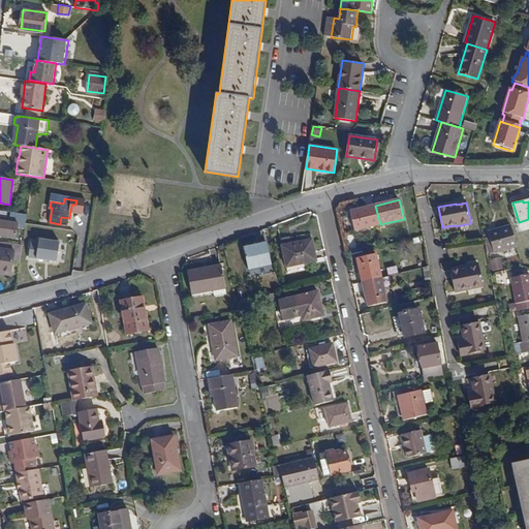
[(355,230),(380,224),(375,206),(351,211),(355,230)]
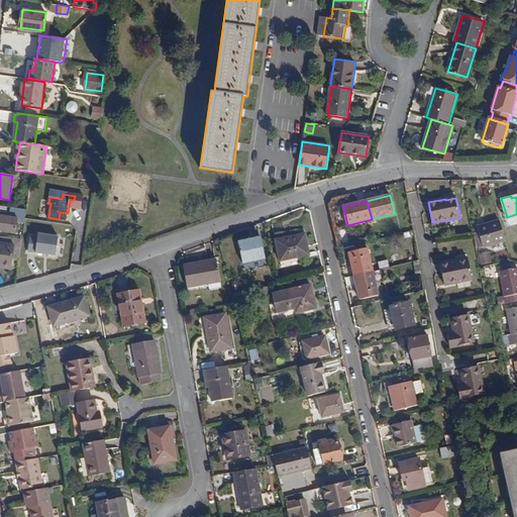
[(20,222),(24,222),(26,210),(10,207),(9,216),(0,214),(0,230),(16,232),(17,221),(20,222)]
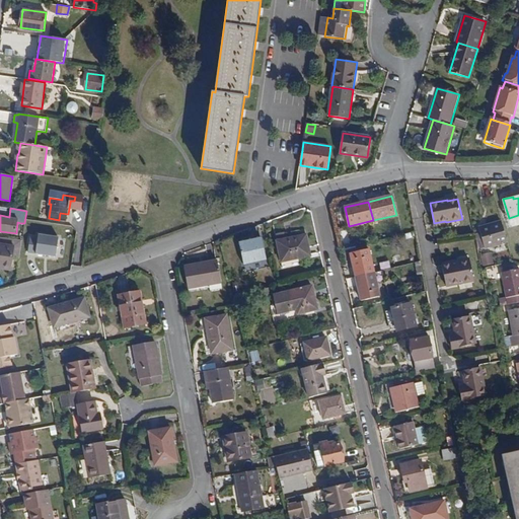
[(59,220),(67,221),(68,214),(60,213),(59,220)]
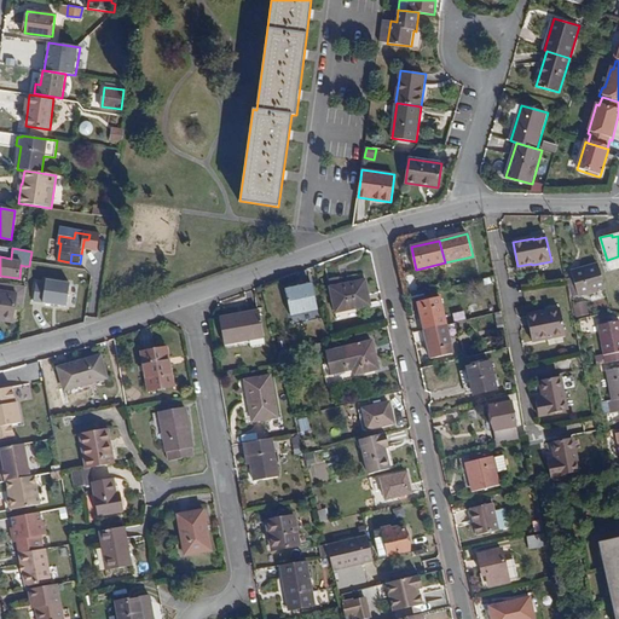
[(579,296),(605,289),(599,265),(572,272),(574,278),(579,296)]
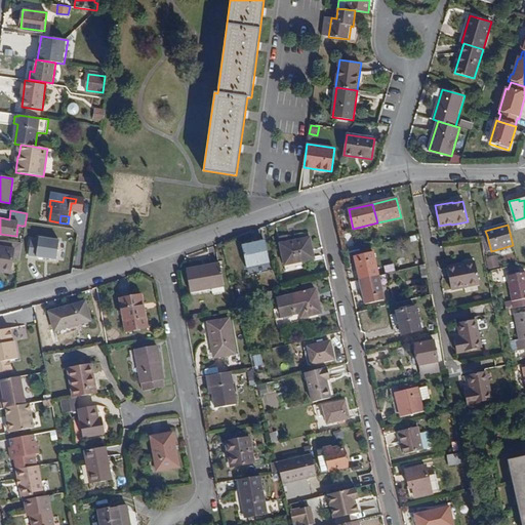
[(38,240),(31,239),(29,255),(58,259),(62,239),(38,236),(38,240)]
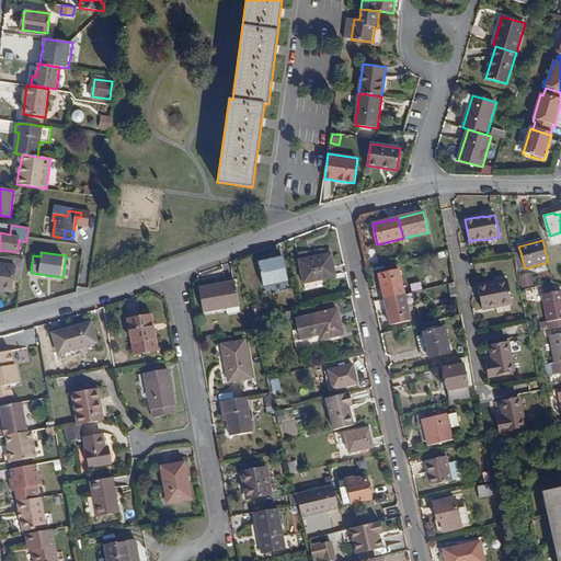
[(518,271),(525,268),(521,252),(514,254),(518,271)]
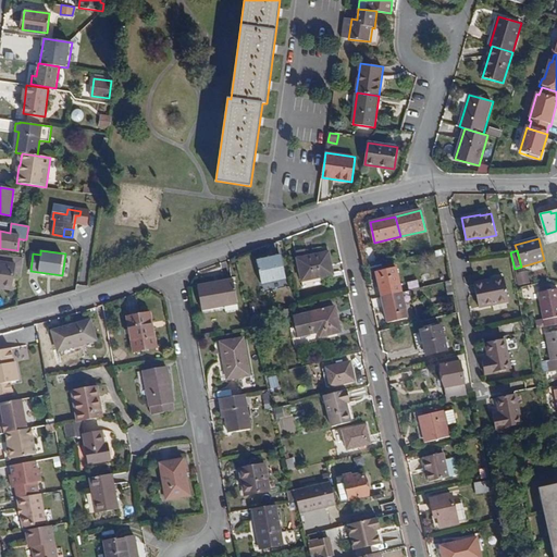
[(302,281),(333,274),(329,252),(298,259),(302,281)]
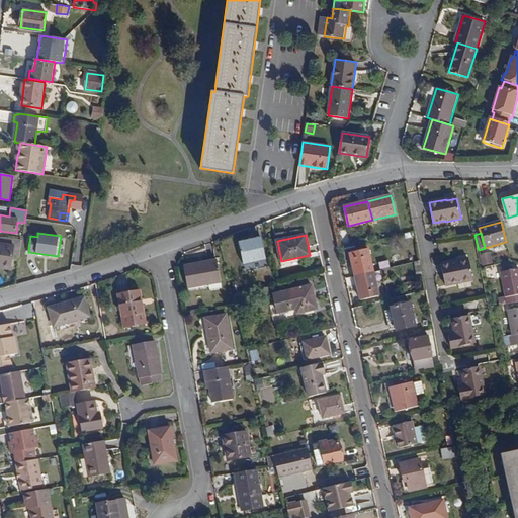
[(244,265),(266,260),(261,238),(239,243),(244,265)]
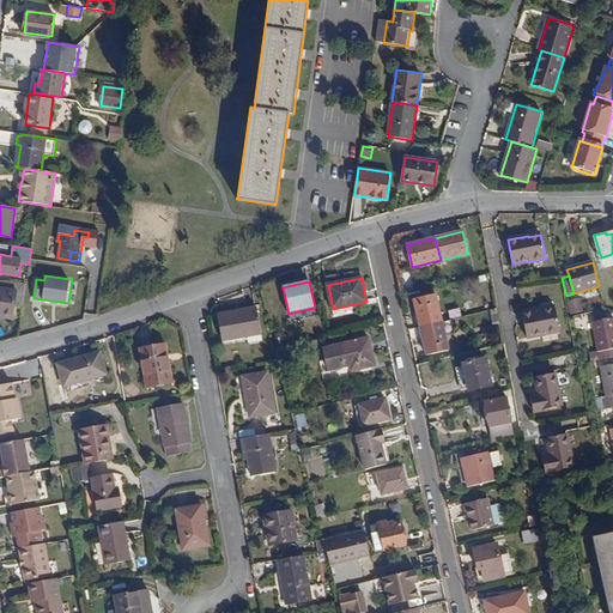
[(0,316),(12,319),(16,291),(0,289),(0,316)]
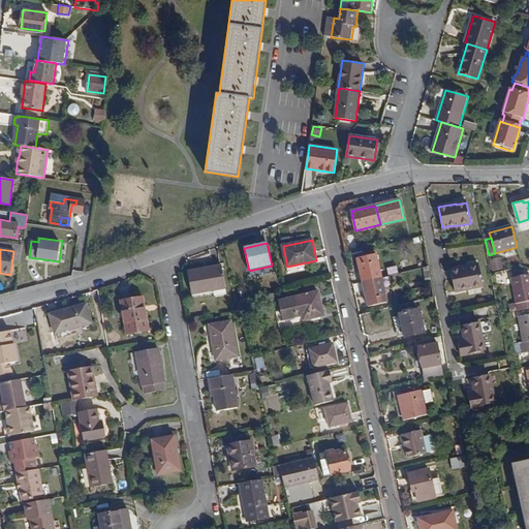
[(363,283),(382,278),(376,254),(358,259),(363,283)]
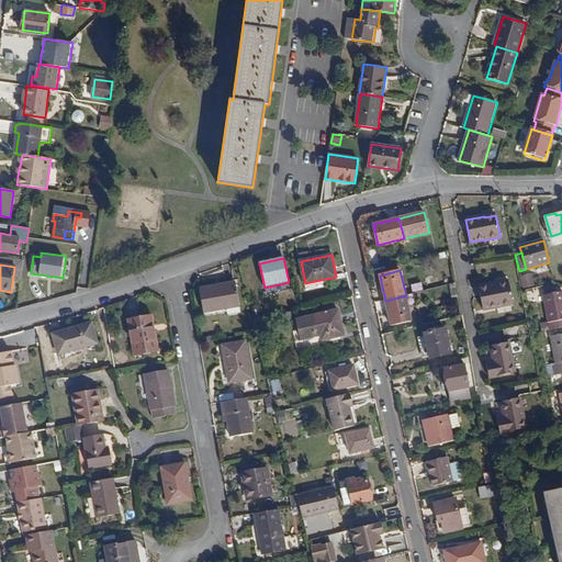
[(523,289),(536,285),(532,273),(519,277),(523,289)]
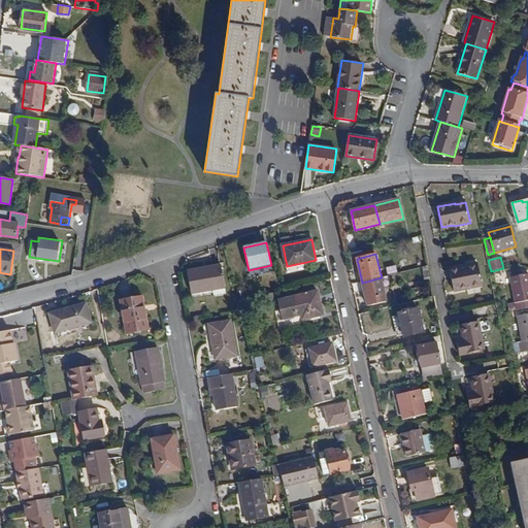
[(192,294),(226,288),(222,265),(188,271),(192,294)]
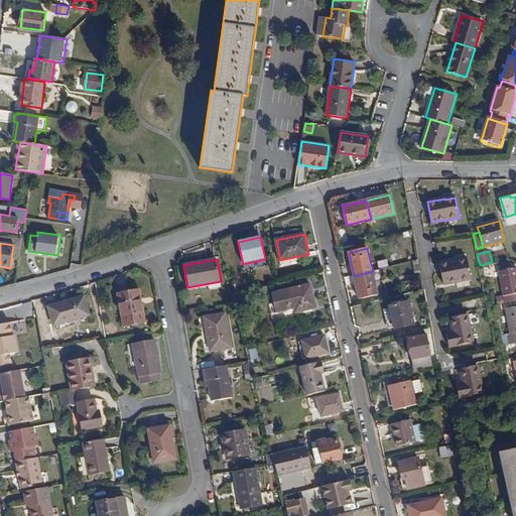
[(455,283),(472,279),(468,259),(457,262),(456,260),(439,263),(443,283),(455,281),(455,283)]
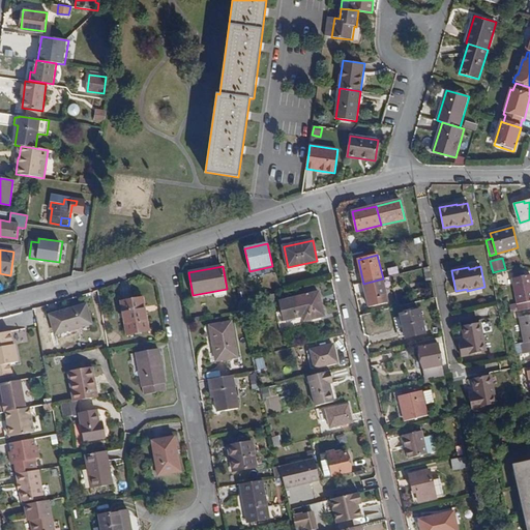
[(425,282),(433,281),(430,268),(423,269),(425,282)]
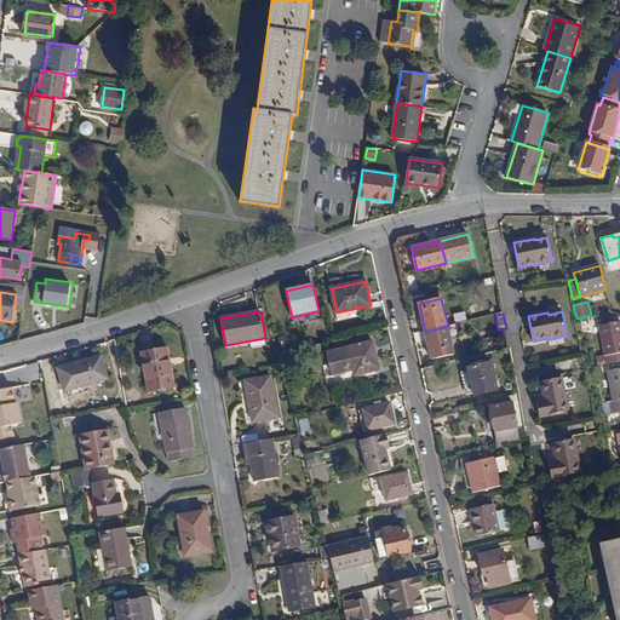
[(608,365),(619,361),(619,322),(600,327),(608,365)]
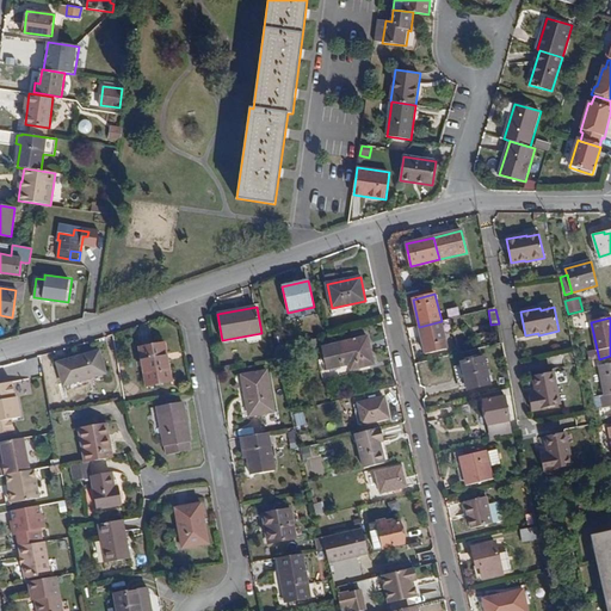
[(426,355),(448,349),(442,321),(419,327),(426,355)]
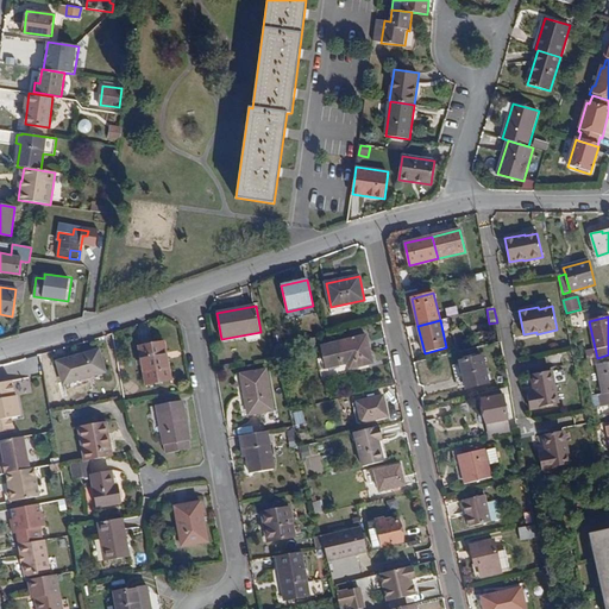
[(350,369),(372,364),(366,337),(322,347),(327,369),(349,364),(350,369)]
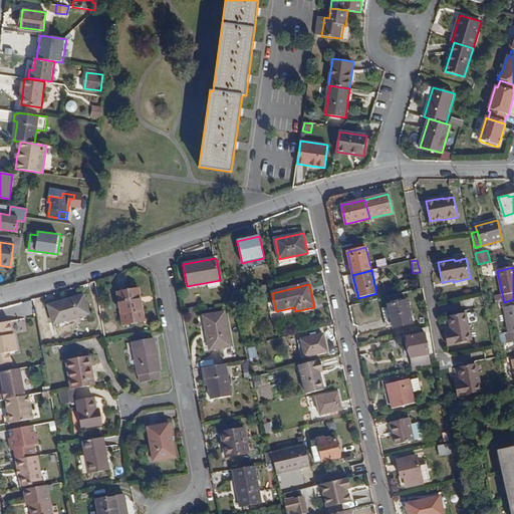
[(123,324),(145,321),(139,289),(118,293),(123,324)]
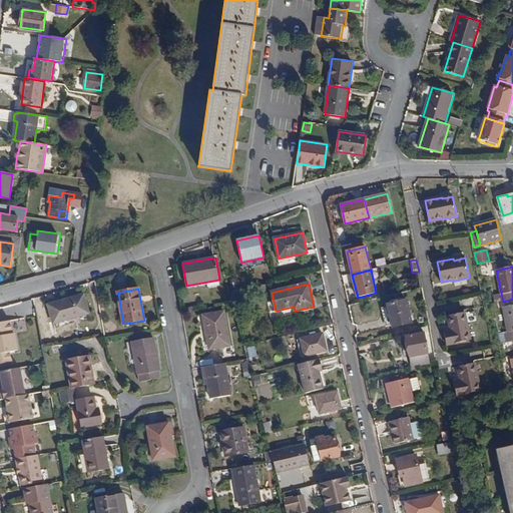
[(72,319),(89,314),(84,295),(49,306),(54,322),(71,317),(72,319)]
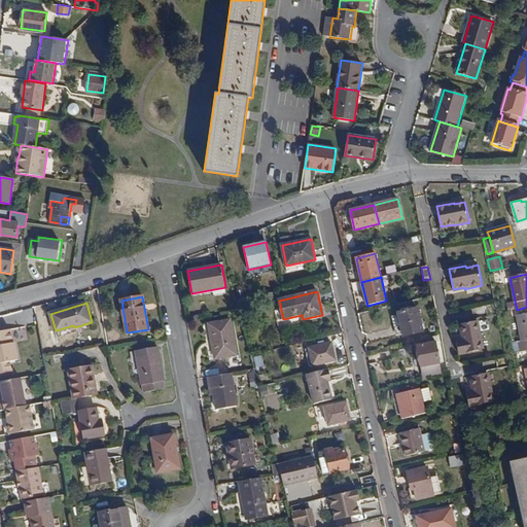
[(403,336),(423,331),(418,310),(398,314),(403,336)]
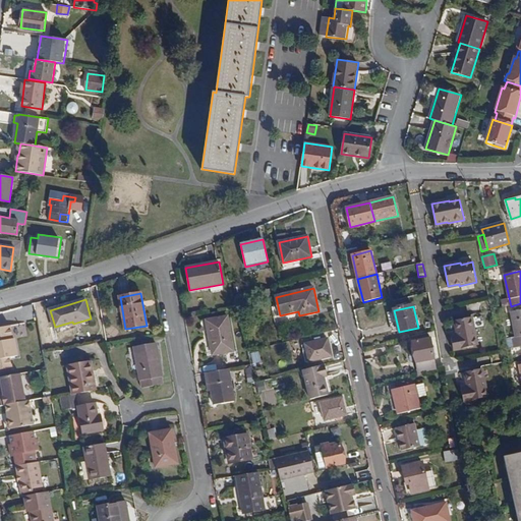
[(513,349),(520,347),(520,310),(512,312),(516,338),(511,339),(513,349)]
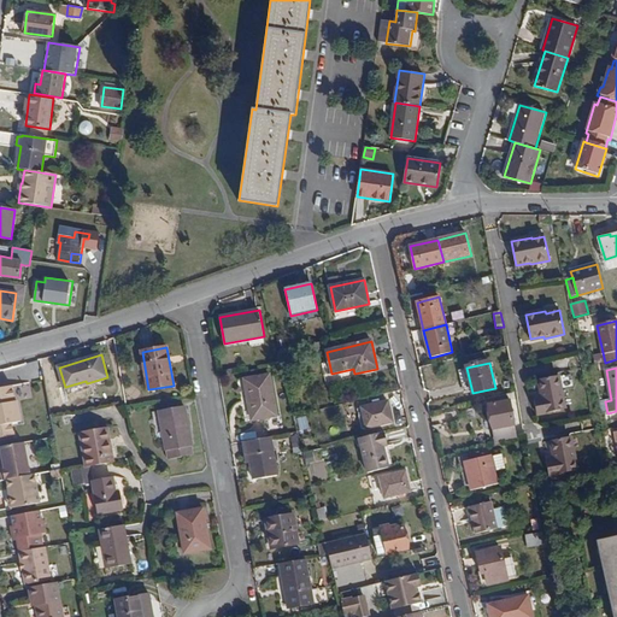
[(251,421),(278,416),(270,375),(244,380),(251,421)]
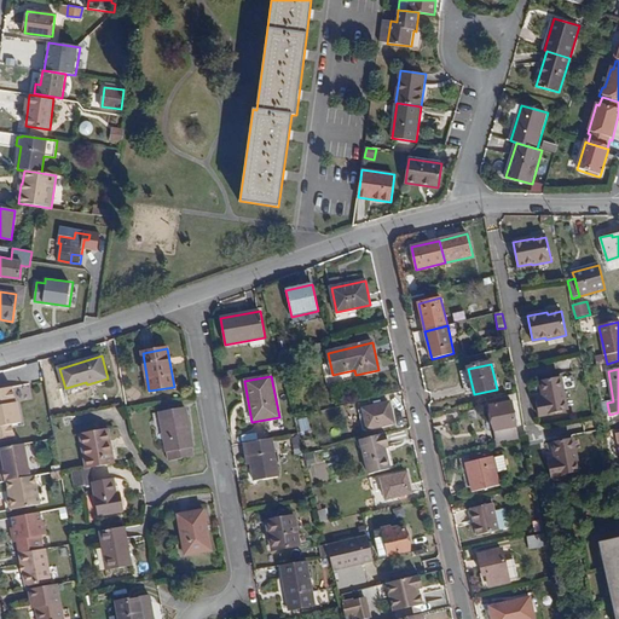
[(539,416),(567,410),(561,377),(539,382),(544,400),(536,403),(539,416)]
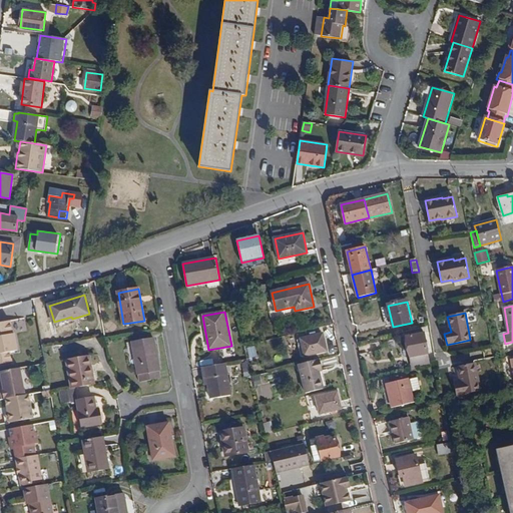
[(0,321),(0,367),(14,364),(12,354),(20,352),(12,319),(0,321)]
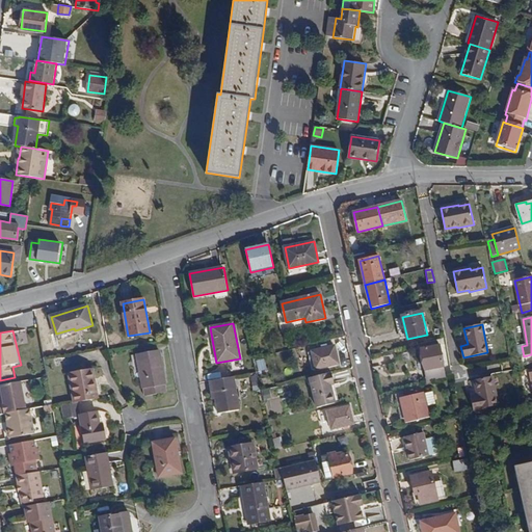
[(113,331),(109,340),(117,345),(122,337),(113,331)]
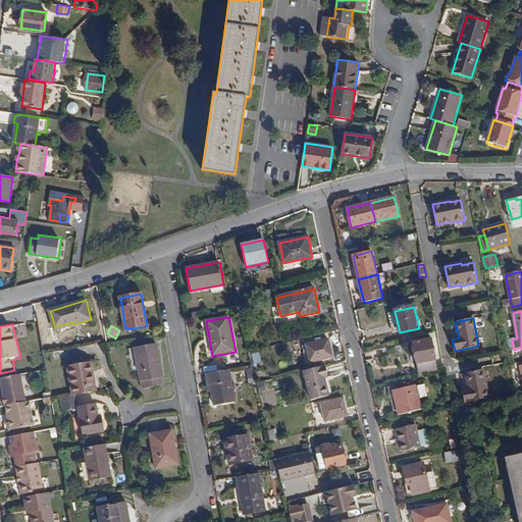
[(310,363),(332,358),(328,340),(307,345),(310,363)]
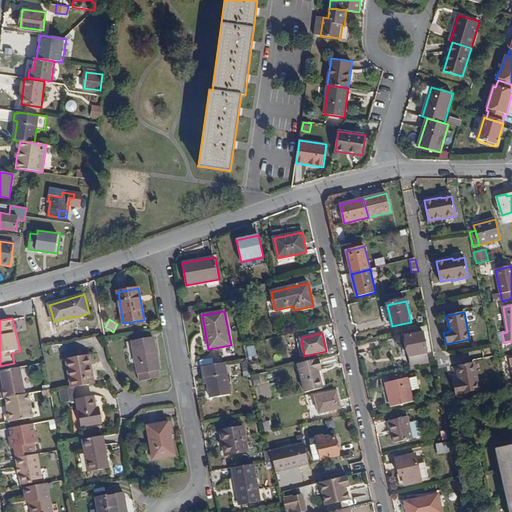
[(422,333),(404,336),(410,365),(428,362),(422,333)]
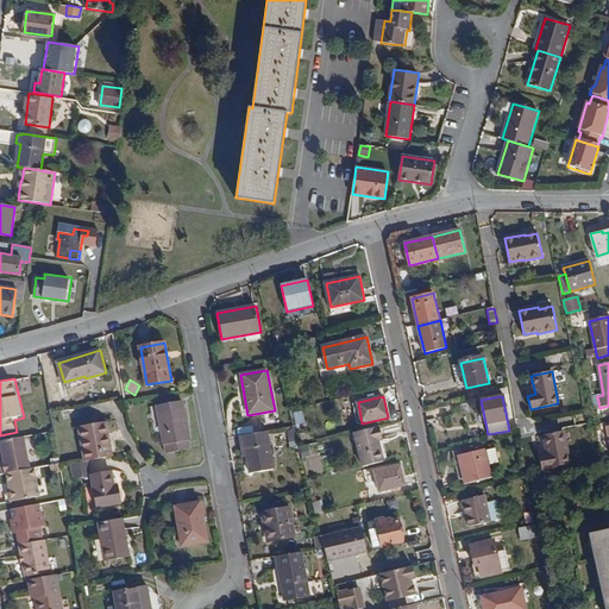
[(167,453),(192,450),(183,401),(157,406),(167,453)]
